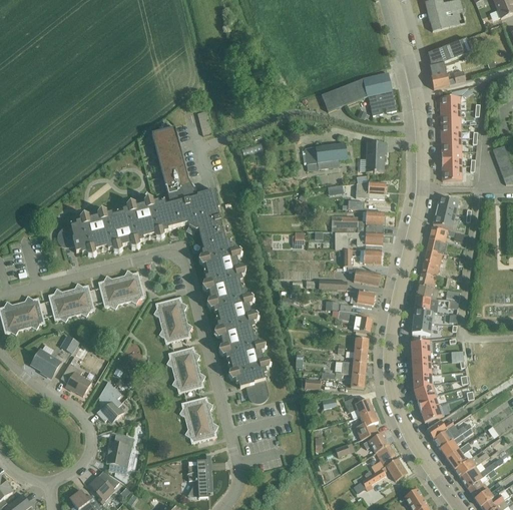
[(443,3),(442,0),(424,0),(432,30),(464,22),(458,0),(454,0),(443,3)]
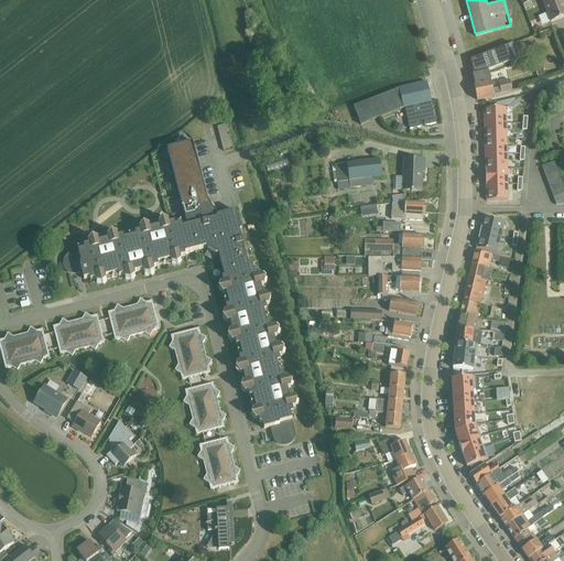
[(542,0),(550,20),(563,13),(563,3),(562,0),(542,0)]
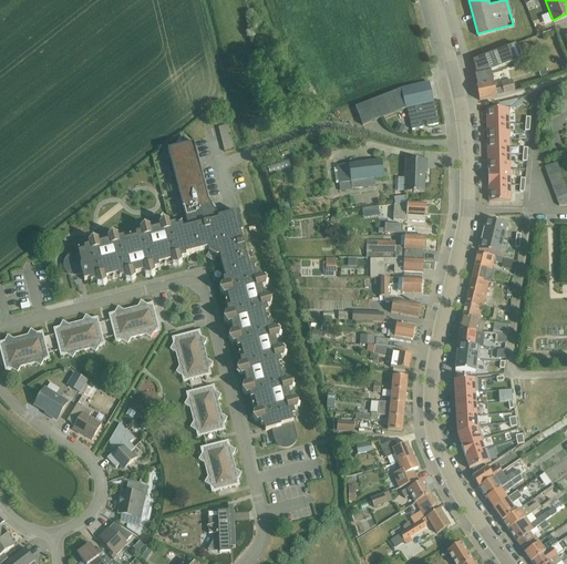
[(478,98),(490,95),(496,94),(496,93),(514,89),(512,78),(501,80),(502,85),(494,88),(493,79),(492,79),(490,69),(521,57),(515,41),(490,51),(473,58),(473,59),(478,82),(475,83),(478,98)]
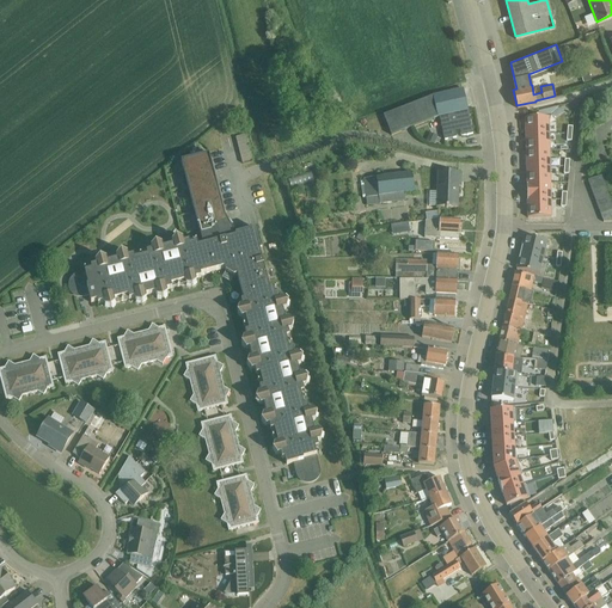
[(439,114),(467,108),(463,86),(432,93),(383,112),(391,133),(436,115),(439,114)]
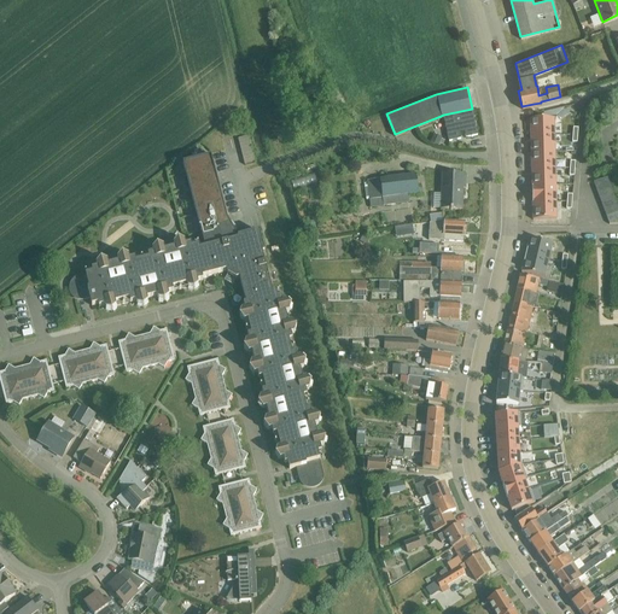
[(477,132),(472,109),(443,115),(448,139),(460,135),(459,128),(464,127),(465,134),(477,132)]
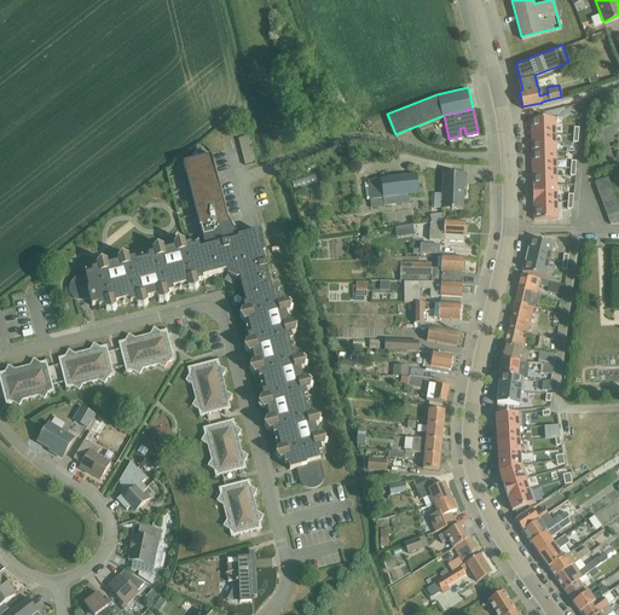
[(554,116),(531,116),(531,133),(555,133),(554,116)]
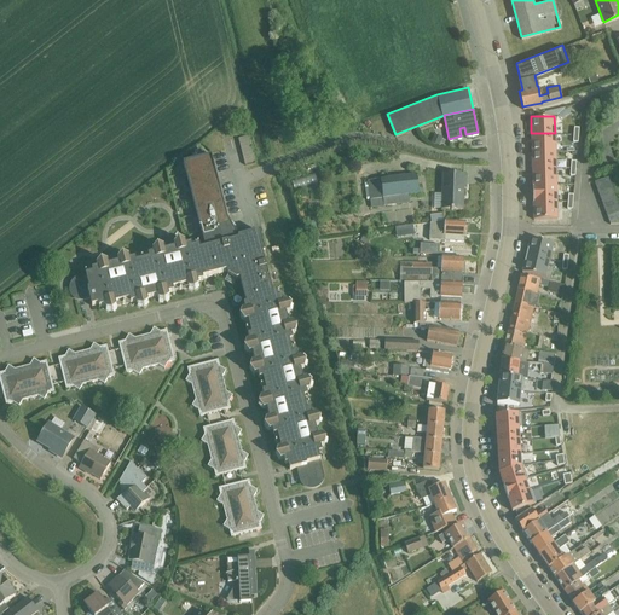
[(433,132),(431,139),(438,141),(441,135),(433,132)]
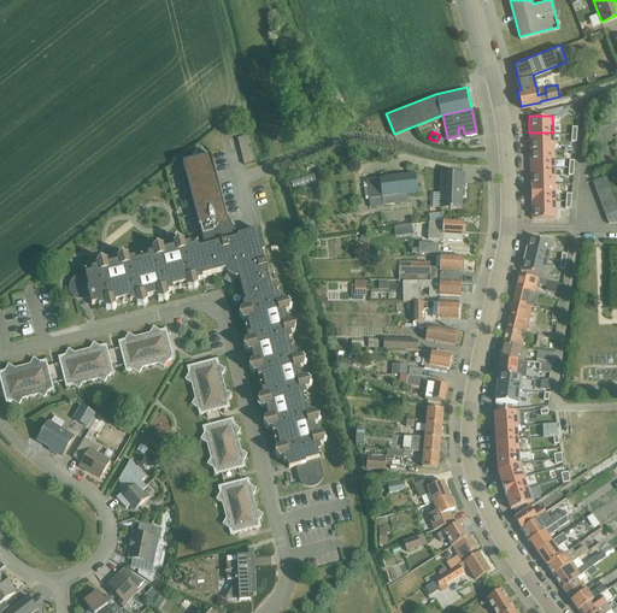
[(553,133),(529,133),(529,149),(553,149),(553,133)]
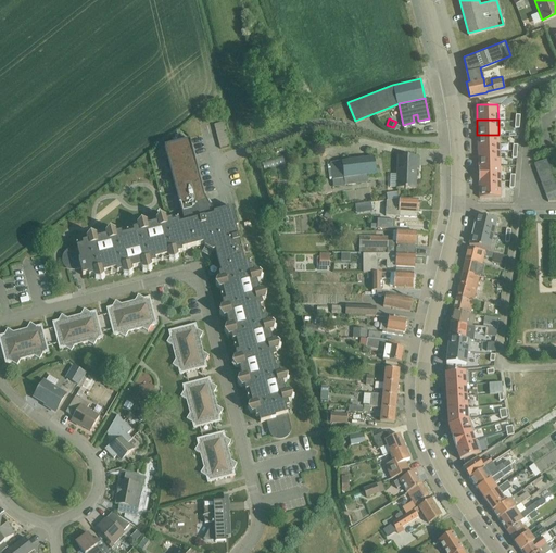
[(209,123),(211,134),(217,132),(214,121),(209,123)]
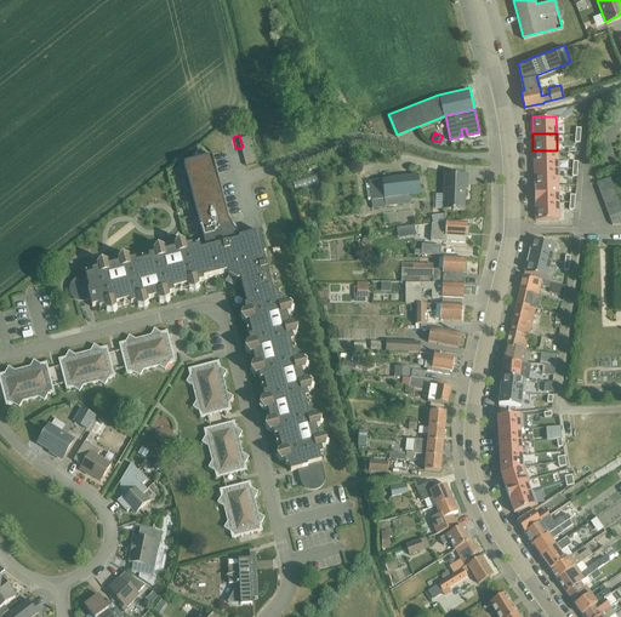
[(203,275),(227,269),(228,273),(237,278),(240,276),(246,302),(244,302),(245,308),(241,309),(240,315),(245,320),(250,340),(246,341),(244,347),(249,352),(252,350),(255,360),(251,361),(250,367),(255,372),(258,372),(265,395),(261,396),(258,403),(263,407),(267,407),(271,417),(267,417),(265,424),(269,429),(273,428),(278,447),(275,453),(280,458),(284,457),(285,463),(289,462),(290,469),(300,467),(302,478),(305,481),(307,484),(311,485),(314,485),(318,484),(320,480),(322,476),(322,473),(318,460),(320,460),(319,452),(323,451),(322,446),(324,445),(326,438),(322,433),(318,434),(315,424),(319,423),(320,417),(317,412),(313,413),(307,389),(309,388),(312,382),(307,377),(303,378),(301,369),(305,367),(306,361),(301,356),(298,356),(291,333),(295,332),(297,326),(292,321),(289,321),(286,312),(290,310),(291,304),(286,300),(284,301),(281,295),(278,296),(277,289),(273,290),(263,252),(266,251),(260,229),(238,235),(228,217),(212,153),(204,155),(201,147),(192,155),(192,159),(183,160),(205,246),(200,247),(199,244),(192,245),(192,241),(186,244),(184,240),(178,238),(174,243),(175,246),(165,249),(164,245),(158,244),(153,249),(153,252),(130,258),(129,255),(123,252),(118,257),(118,261),(108,263),(107,260),(101,258),(96,263),(97,267),(91,268),(92,272),(85,273),(86,275),(79,278),(75,279),(73,281),(72,286),(72,290),(74,293),(77,296),(80,297),(85,297),(90,296),(92,304),(98,303),(100,306),(104,304),(106,308),(112,309),(117,306),(136,300),(137,303),(143,306),(148,301),(147,297),(157,295),(158,298),(164,300),(169,295),(169,291),(188,286),(194,289),(199,284),(198,280),(204,279),(203,275)]
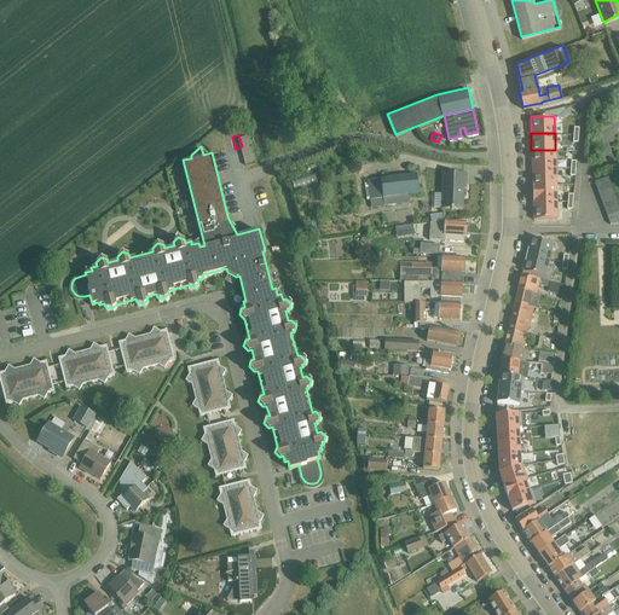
[(555,150),(531,150),(532,167),(555,166),(555,150)]
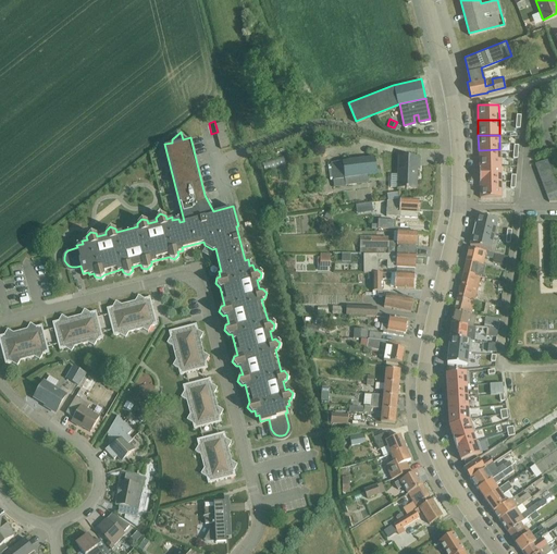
[(499,149),(479,150),(479,165),(500,164),(499,149)]
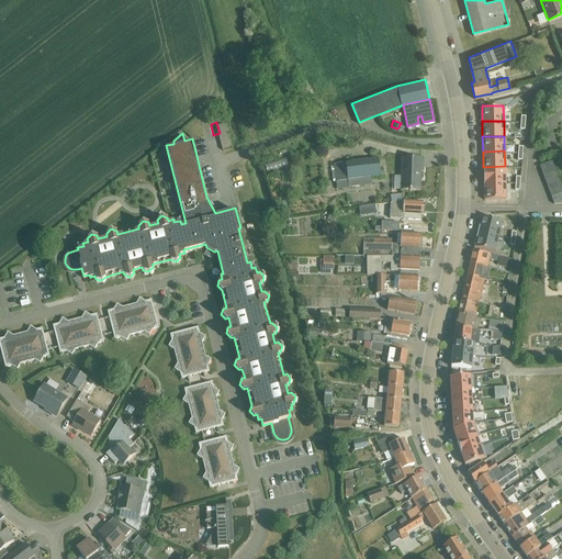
[(394,175),(394,187),(401,187),(401,188),(420,189),(420,169),(423,169),(424,156),(402,155),(401,175),(394,175)]
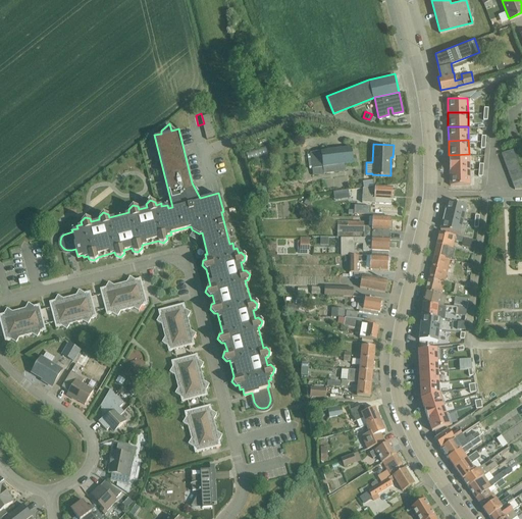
[(320,149),(309,153),(312,172),(323,171),(336,169),(335,163),(355,161),(354,157),(353,157),(351,145),(320,149)]
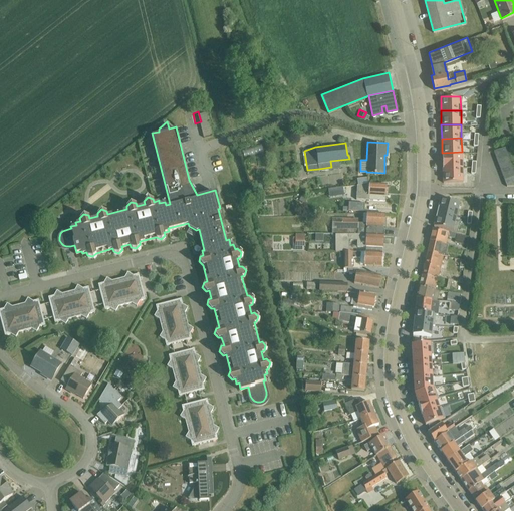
[(495,155),(506,151),(504,146),(493,149),(495,155)]
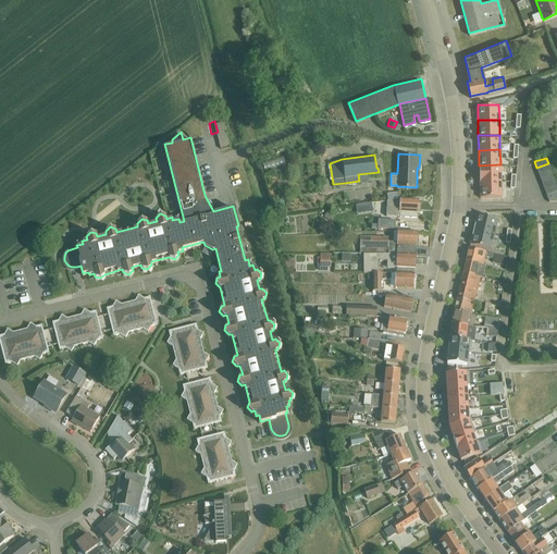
[(552,170),(548,163),(536,168),(539,174),(552,170)]
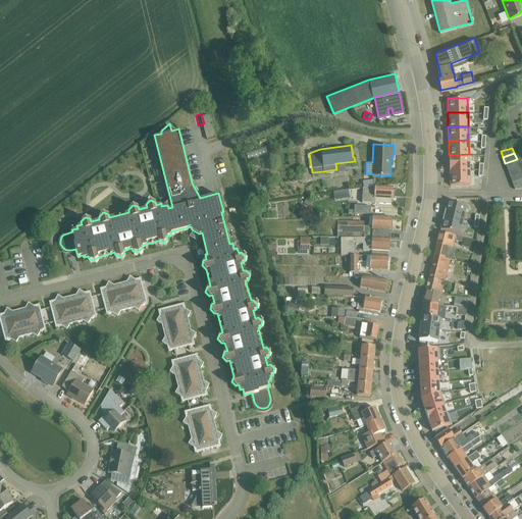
[(469,154),(449,155),(450,169),(469,168),(469,154)]
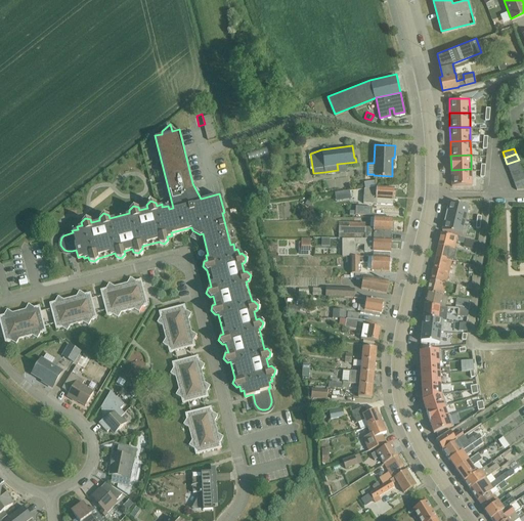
[(519,160),(507,164),(510,170),(521,166),(519,160)]
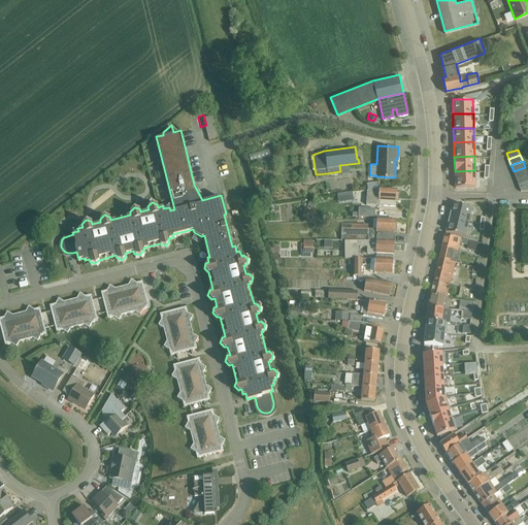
[(527,173),(525,167),(514,171),(516,177),(527,173)]
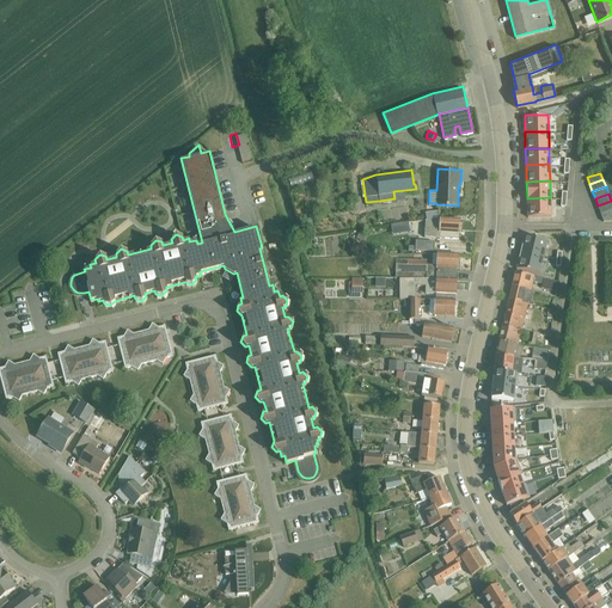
[(550,197),(527,198),(527,215),(551,214),(550,197)]
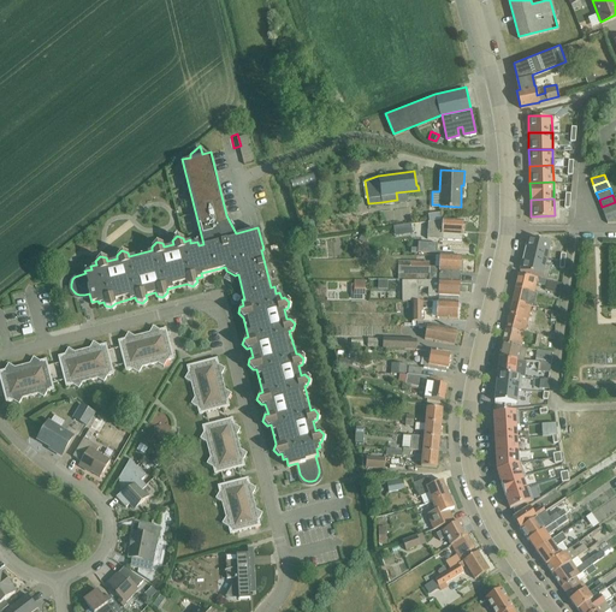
[(615,208),(615,205),(615,202),(602,207),(604,214),(615,208)]
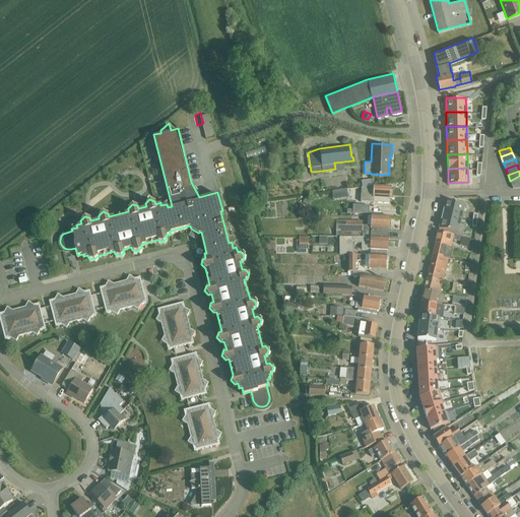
[(519,186),(519,176),(510,181),(512,186),(519,186)]
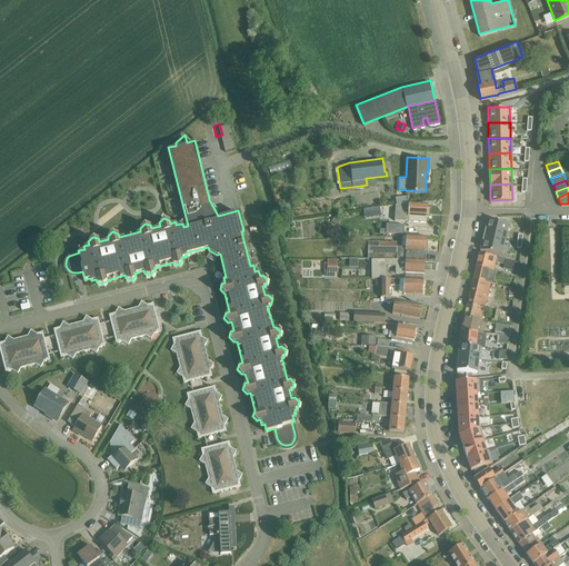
[(427,202),(409,201),(395,202),(395,218),(426,220),(427,202)]
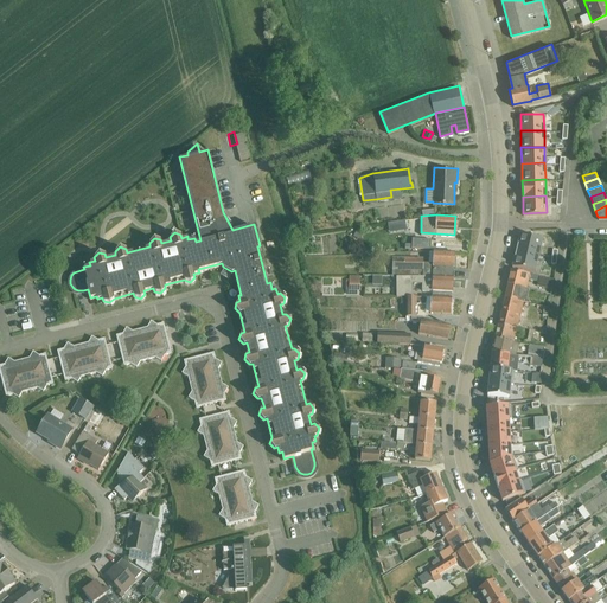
[(357,226),(352,235),(359,238),(363,230),(357,226)]
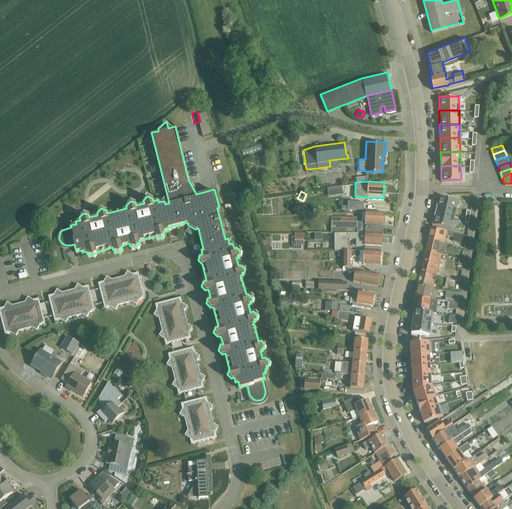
[(438,195),(435,209),(454,213),(457,199),(438,195)]
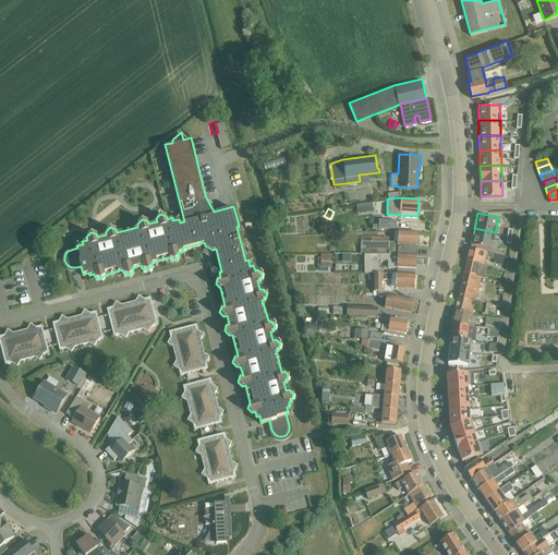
[(395,227),(396,218),(378,217),(378,226),(395,227)]
